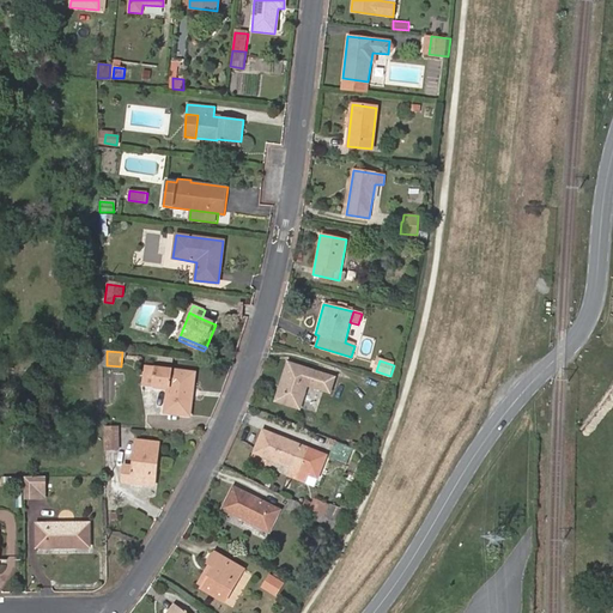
[(299,410),(308,384),(310,377),(316,380),(314,387),(329,392),(334,377),(287,363),(275,400),(299,410)]
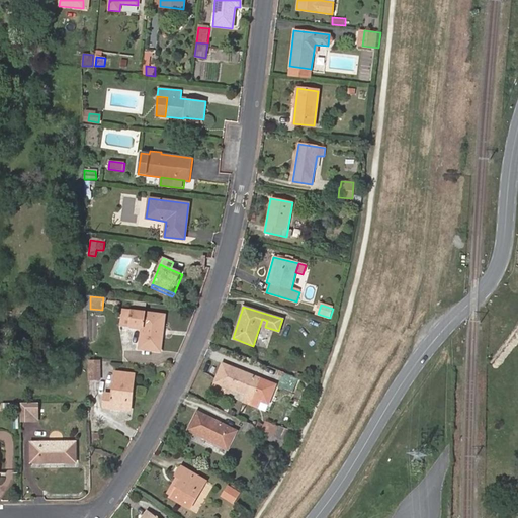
[(120,326),(127,327),(130,310),(122,309),(120,326)]
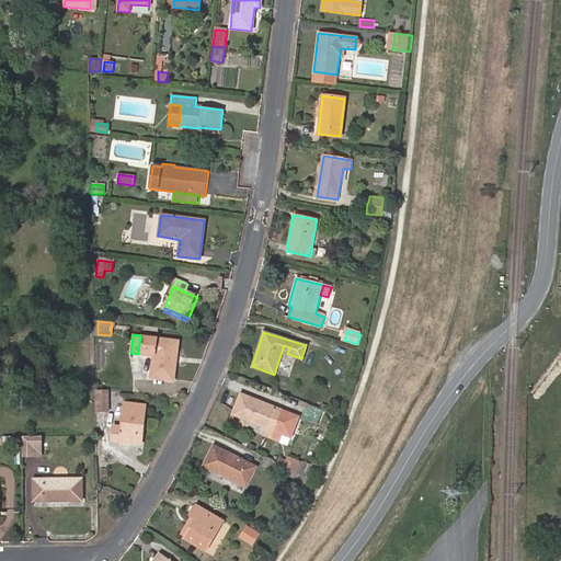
[(140,335),(138,354),(152,355),(150,378),(173,380),(175,362),(171,361),(173,340),(140,335)]
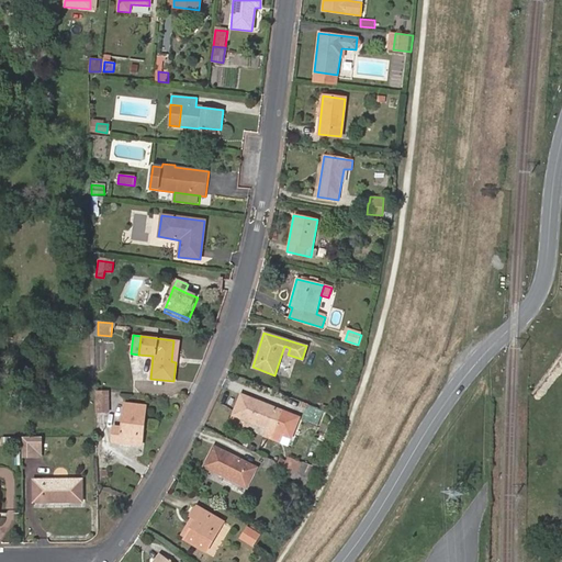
[(109,390),(97,391),(98,411),(109,411),(109,390)]
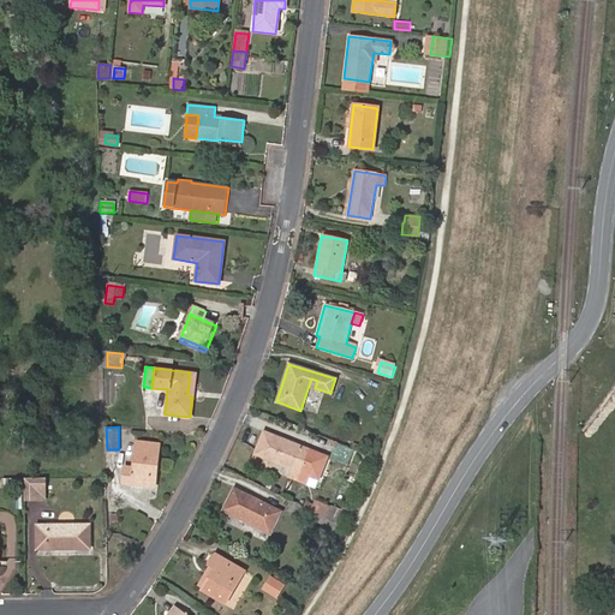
[(256,454),(274,461),(293,469),(290,478),(297,481),(300,472),(302,470),(314,476),(321,458),(309,453),(309,451),(264,433),(256,454)]
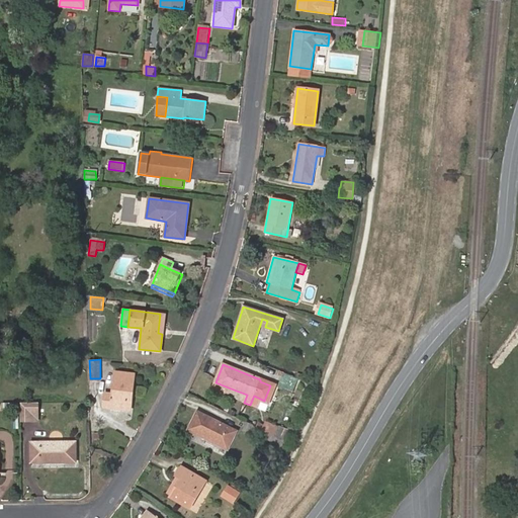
[(128,396),(133,396),(135,374),(114,372),(111,394),(105,394),(103,408),(127,410),(128,396)]
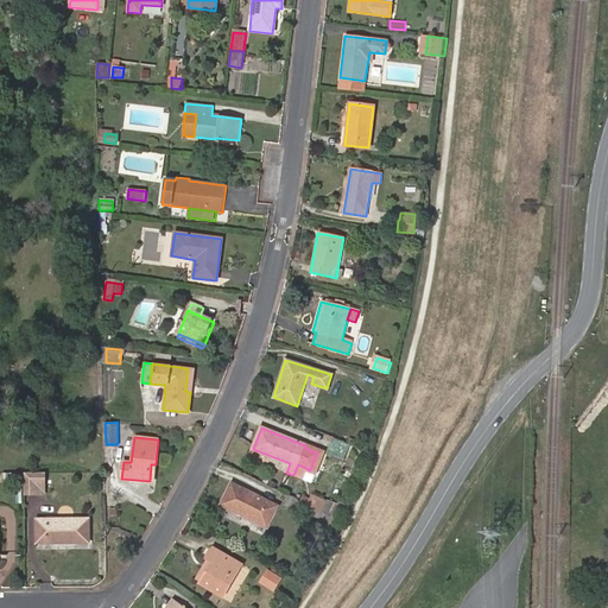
[(344,461),(350,444),(334,438),(327,455),(344,461)]
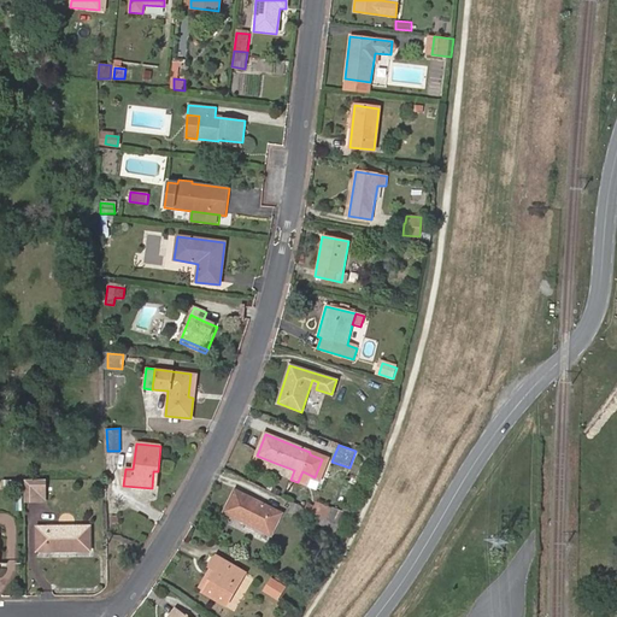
[(275,463),(257,456),(252,468),(270,475),(271,471),(291,480),(294,470),(275,463)]
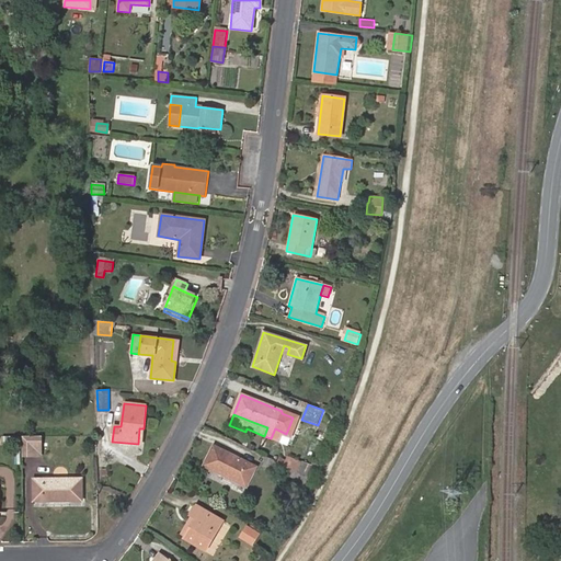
[(44,457),(43,437),(39,437),(39,447),(32,448),(31,454),(23,454),(23,457),(44,457)]
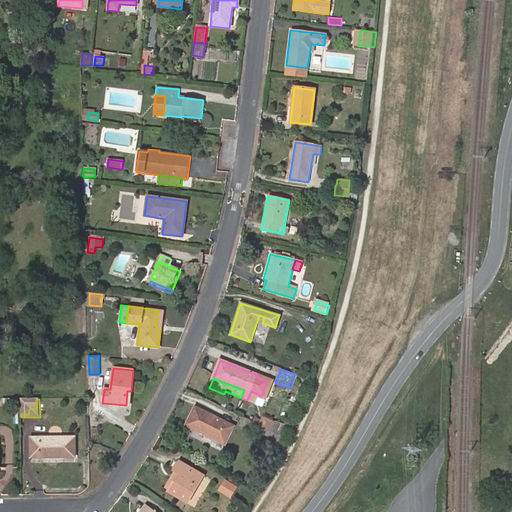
[(21,399),(21,414),(28,414),(29,409),(36,408),(36,399),(21,399)]
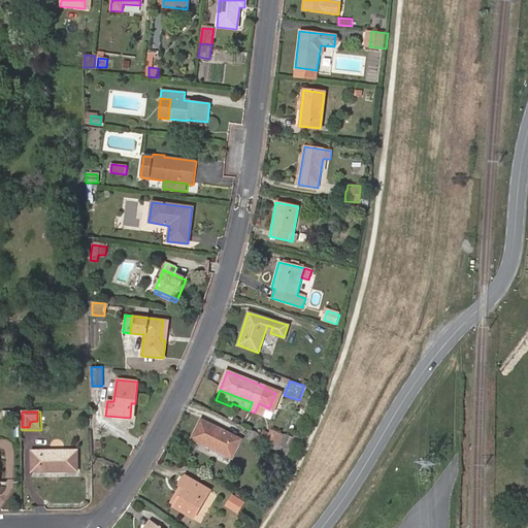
[(231,458),(240,439),(201,421),(193,438),(231,458)]
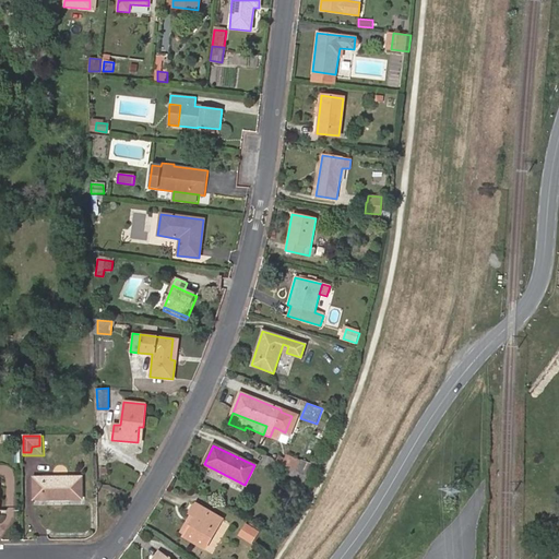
[(296,470),(299,461),(286,454),(283,463),(296,470)]
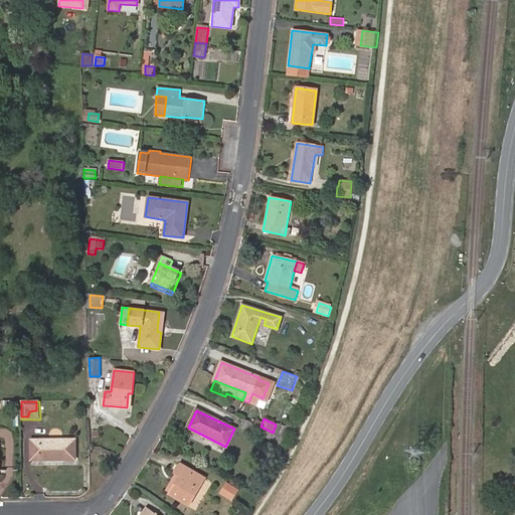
[(31,460),(75,460),(75,440),(31,440),(31,460)]
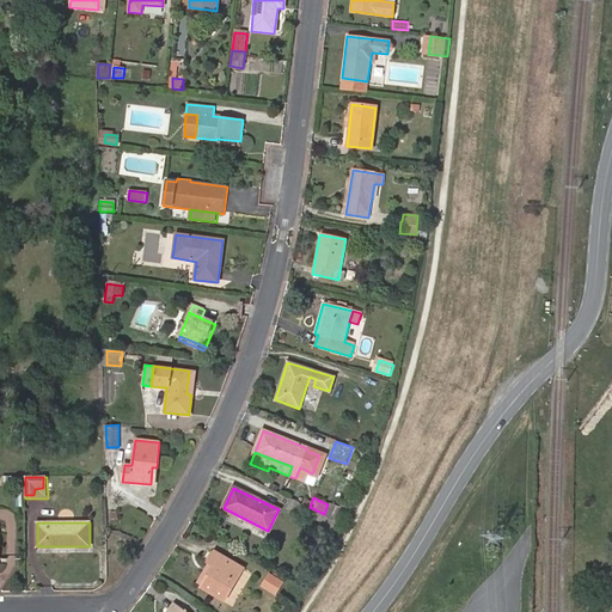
[(213,567),(201,587),(224,600),(243,569),(214,552),(207,563),(213,567)]
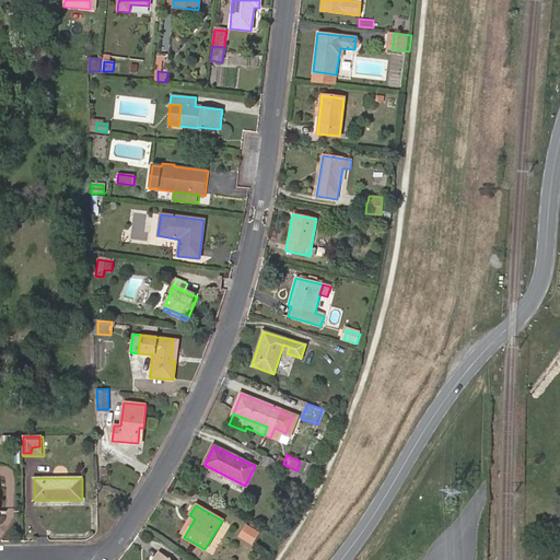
[(178,533),(184,537),(195,518),(189,515),(178,533)]
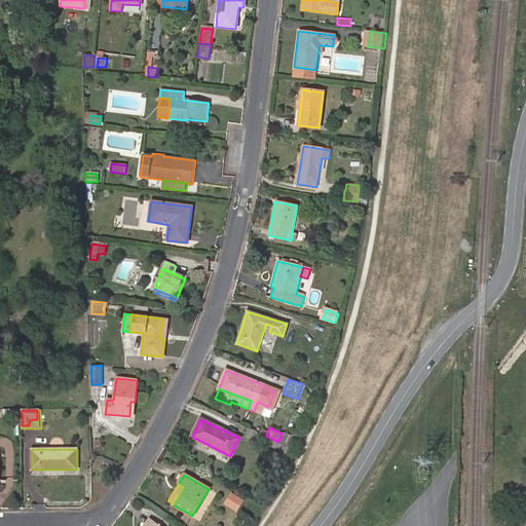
[(200,520),(216,494),(209,489),(192,516),(200,520)]
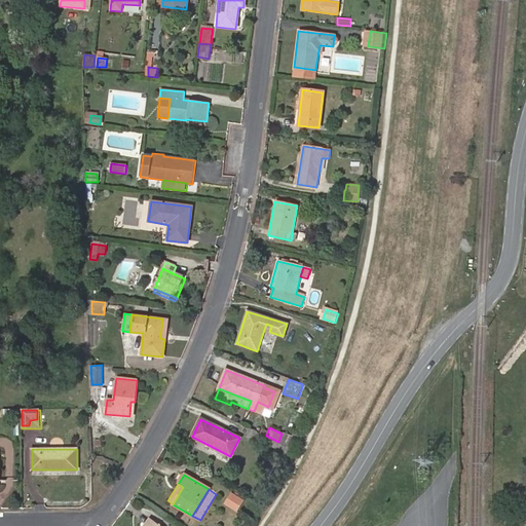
[(236,512),(243,500),(231,493),(224,504),(236,512)]
